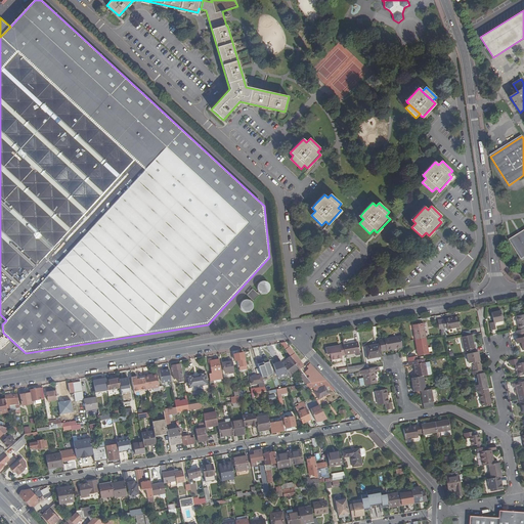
[(523,230),(510,239),(521,259),(523,257),(523,230)]
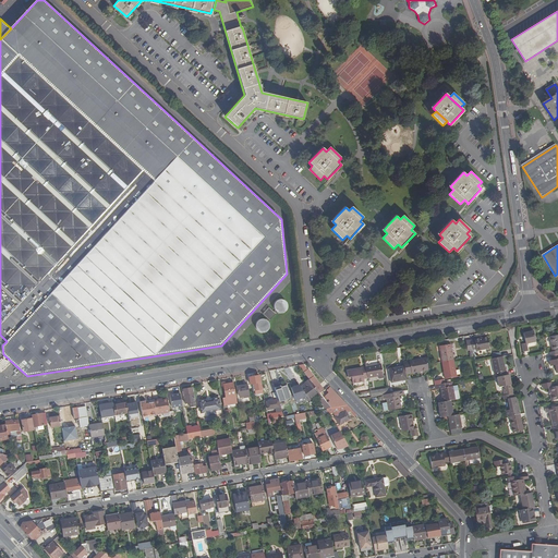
[(288,310),(288,307),(288,306),(288,305),(287,304),(287,303),(286,302),(284,301),(283,300),(281,300),(280,300),(279,300),(278,301),(276,302),(275,303),(275,304),(274,305),(274,307),(274,308),(275,310),(275,311),(276,312),(277,313),(278,314),(280,314),(281,314),(282,314),(283,313),(284,313),(286,312),(287,311),(288,310)]
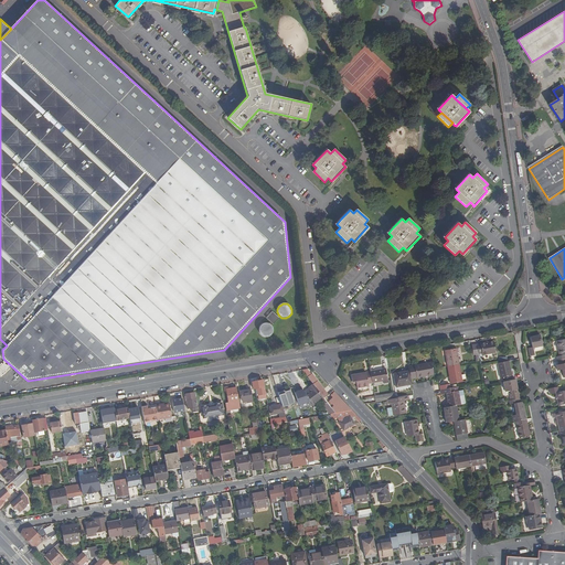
[(273,311),(266,318),(273,324),(279,318),(273,311)]
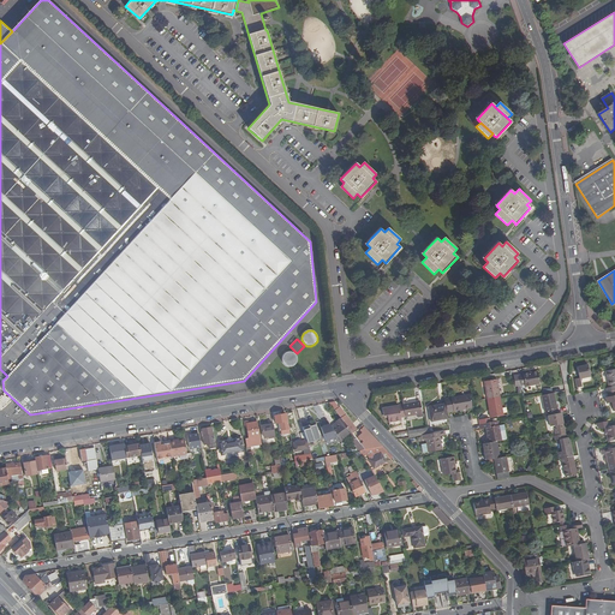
[(282,356),(282,358),(282,359),(282,360),(282,362),(282,363),(284,364),(285,365),(286,366),(287,366),(290,368),(292,368),(293,366),(294,366),(296,365),(297,364),(297,362),(297,360),(297,359),(297,358),(297,356),(296,354),(294,353),(293,353),(292,352),(291,352),(290,352),(287,352),(286,353),(285,353),(284,354),(282,356)]
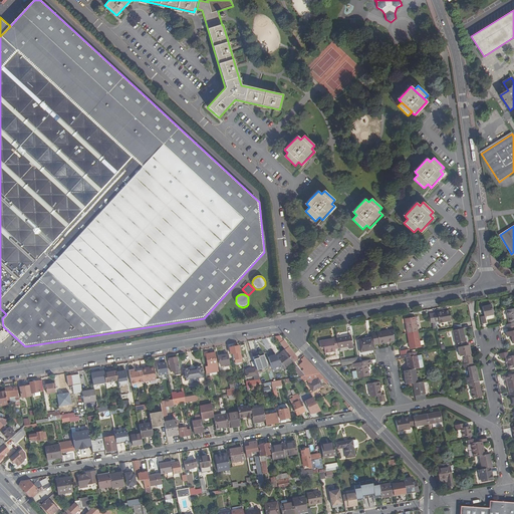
[(485,316),(481,317),(483,324),(487,323),(486,316),(494,315),(492,305),(483,307),(485,316)]
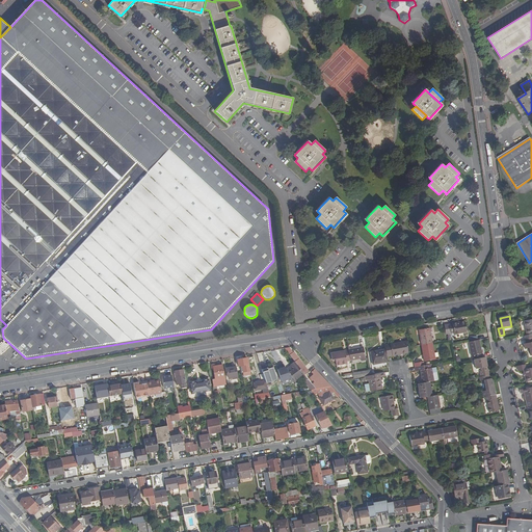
[(464,322),(449,324),(451,334),(454,334),(454,335),(467,333),(464,322)]
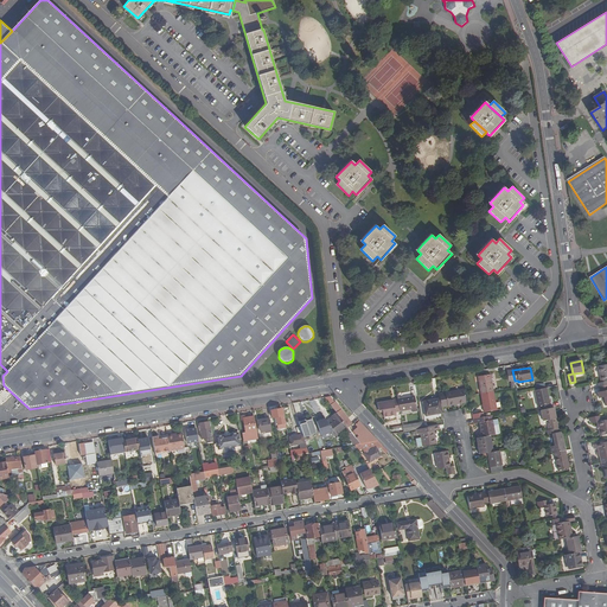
[(478,377),(481,394),(493,393),(491,375),(478,377)]
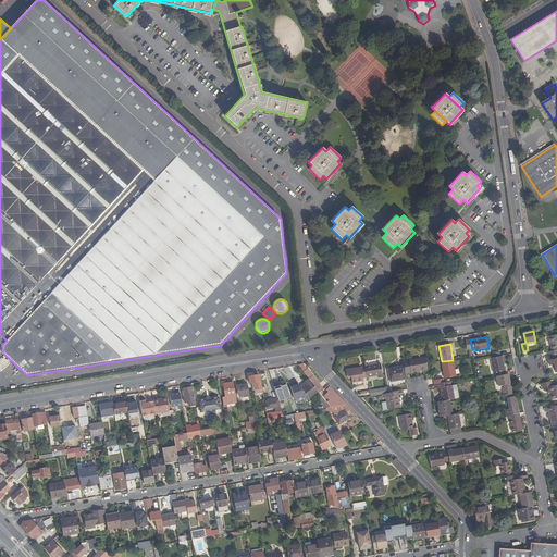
[(492,357),(491,358),(494,372),(496,372),(497,375),(506,374),(502,355),(499,356),(492,357)]
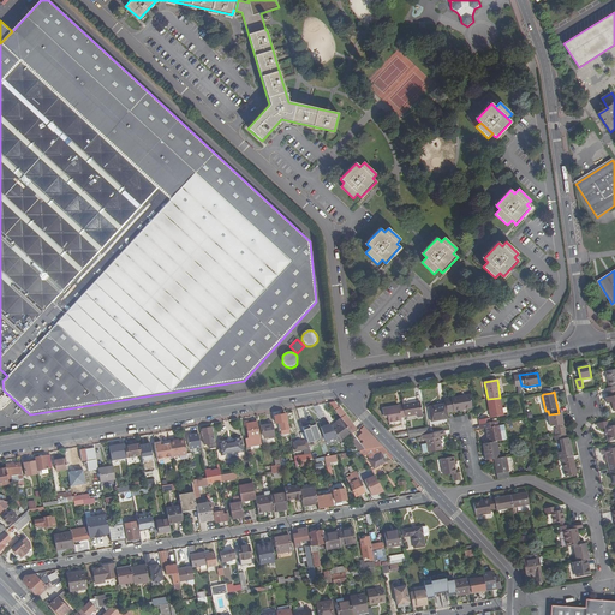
[(470,395),(445,400),(446,404),(447,412),(472,408),(470,395)]
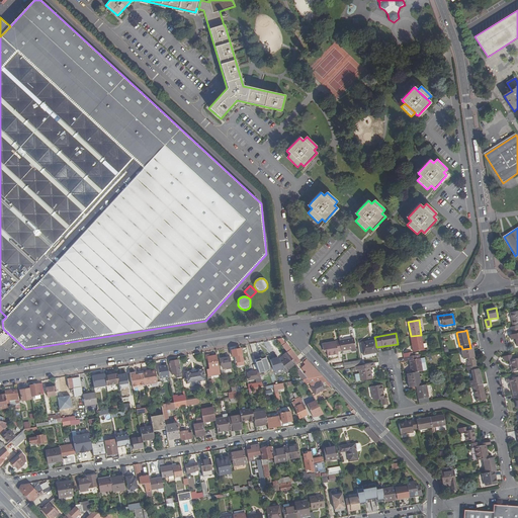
[(424,350),(421,335),(411,336),(413,352),(424,350)]
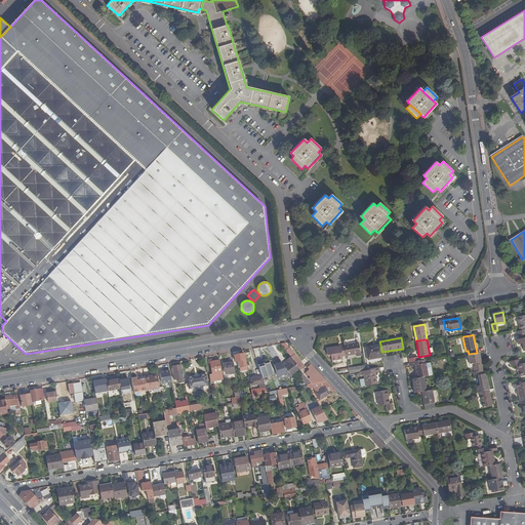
[(358,344),(344,346),(346,356),(357,354),(357,357),(361,356),(358,344)]
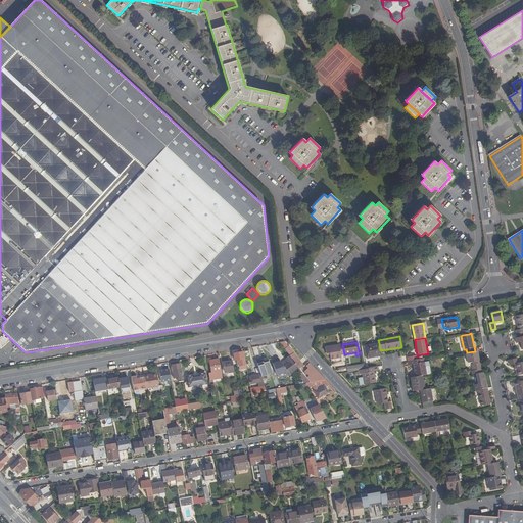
[(367,359),(381,357),(380,350),(379,343),(365,346),(367,359)]
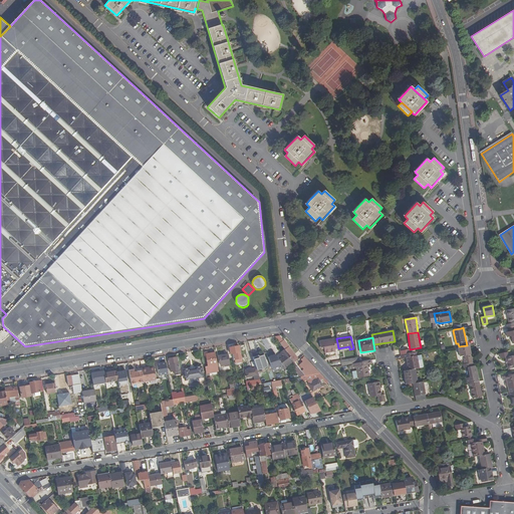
[(334,349),(338,348),(336,338),(319,341),(320,347),(324,347),(325,353),(335,351),(334,349)]
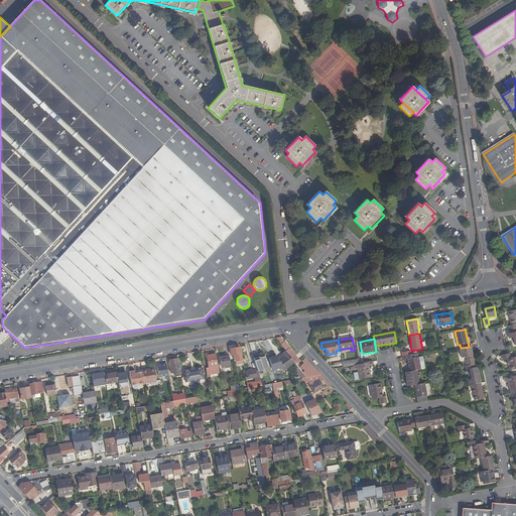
[(271,346),(270,345),(267,347),(274,358),(277,356),(276,354),(271,346)]
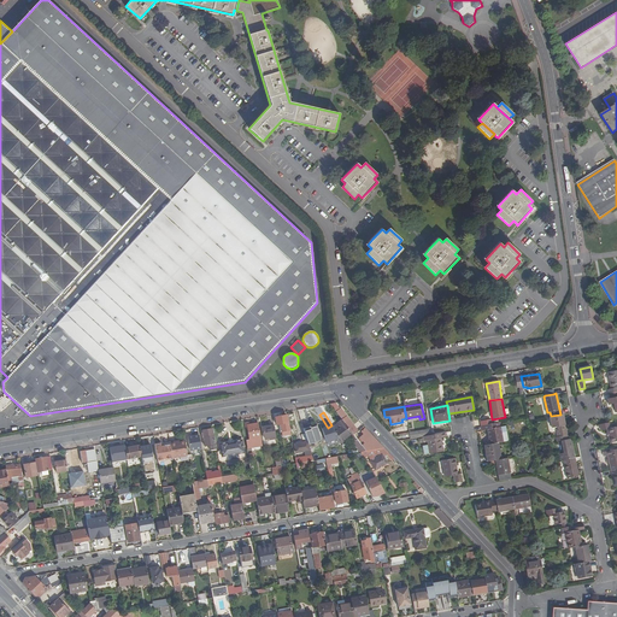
[(551,416),(550,416),(552,427),(558,425),(558,430),(557,432),(557,435),(566,434),(563,413),(560,415),(551,416)]
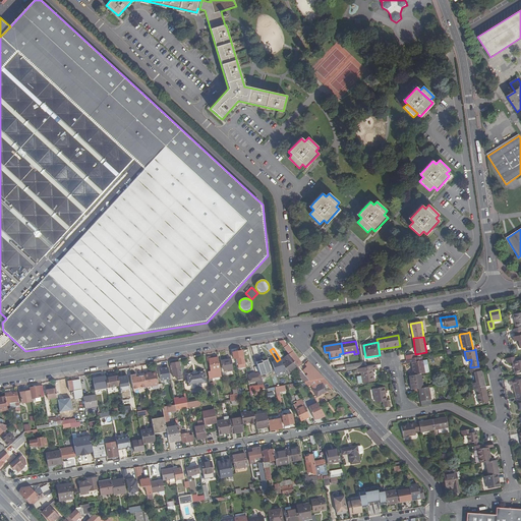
[(239,364),(245,363),(243,351),(232,353),(234,359),(238,358),(239,364)]
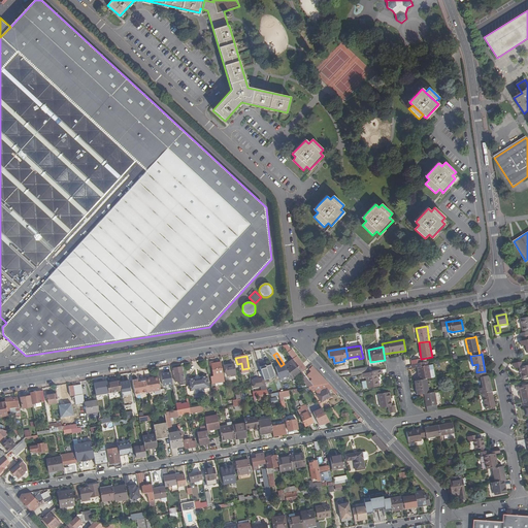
[(293,359),(300,369),(304,366),(297,357),(293,359)]
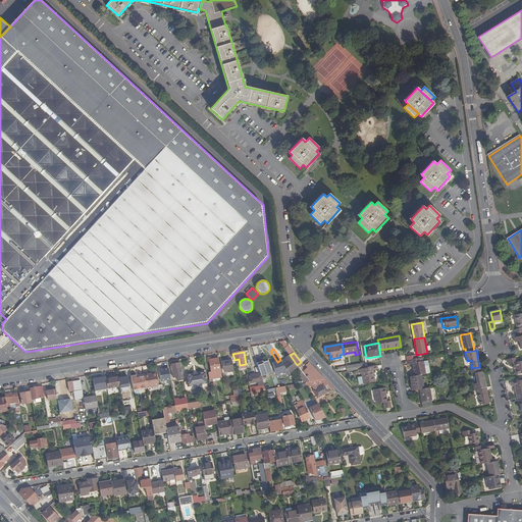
[(301,369),(297,365),(290,355),(285,358),(290,362),(283,366),(290,376),(293,374),(291,371),(295,368),(300,374),(303,372),(301,369)]
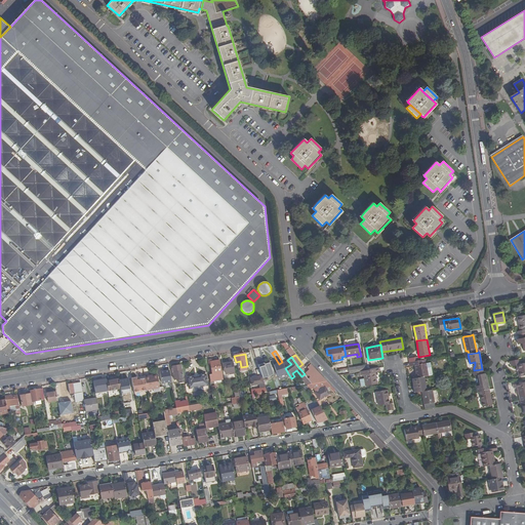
[(212,374),(209,375),(211,381),(224,379),(219,360),(210,362),(212,374)]
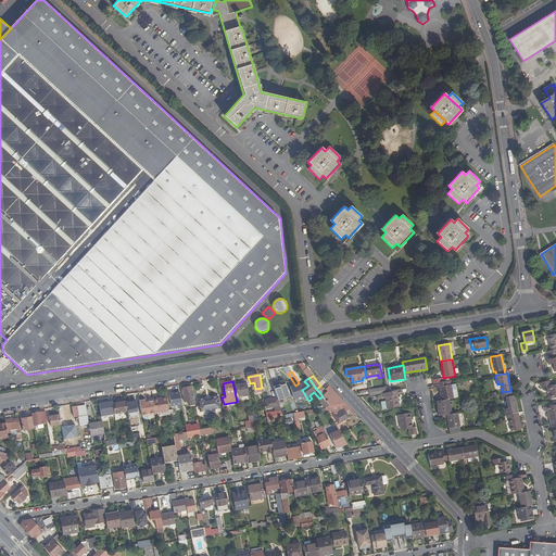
[(346,404),(325,381),(321,384),(327,391),(326,393),(323,391),(320,393),(323,396),(329,404),(331,406),(346,404)]
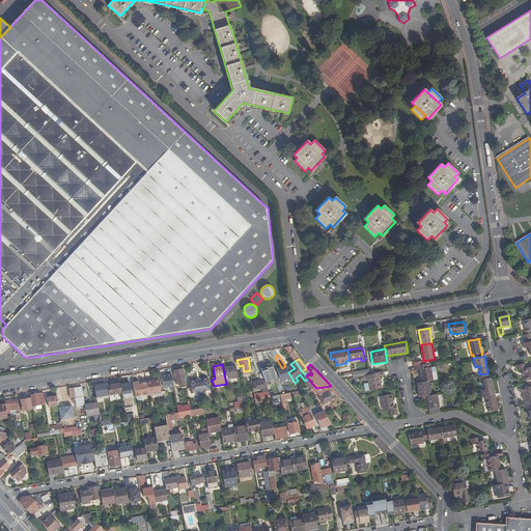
[(423,365),(414,367),(415,371),(420,370),(422,383),(428,382),(432,381),(431,373),(437,372),(436,367),(430,368),(429,364),(423,365)]
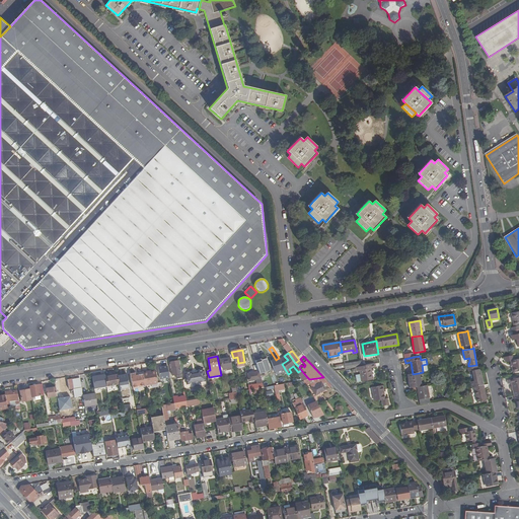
[(511,356),(505,357),(506,362),(511,361),(513,372),(518,370),(518,359),(514,361),(513,356),(511,356)]
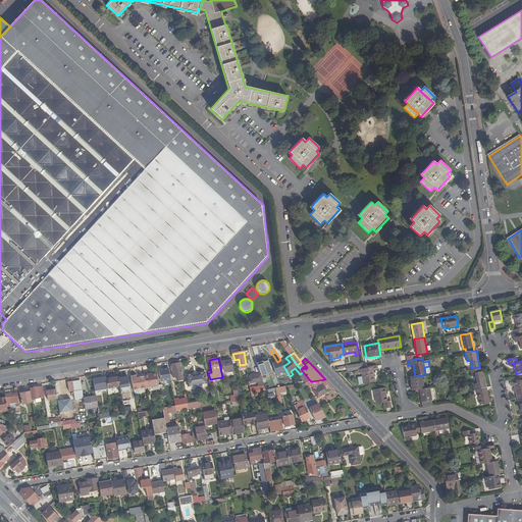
[(228,372),(233,371),(231,360),(222,362),(224,371),(228,371),(228,372)]
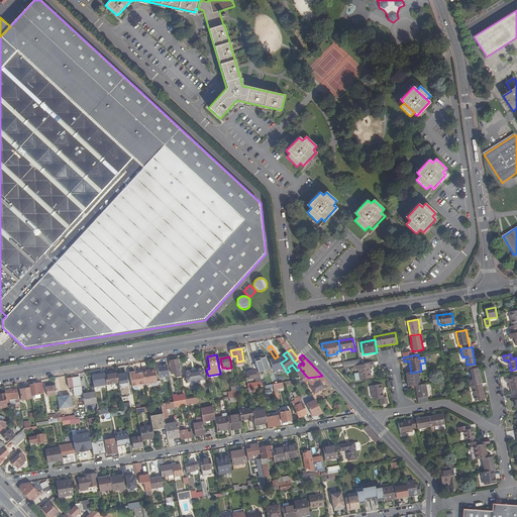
[(273,368),(270,358),(261,362),(264,371),(273,368)]
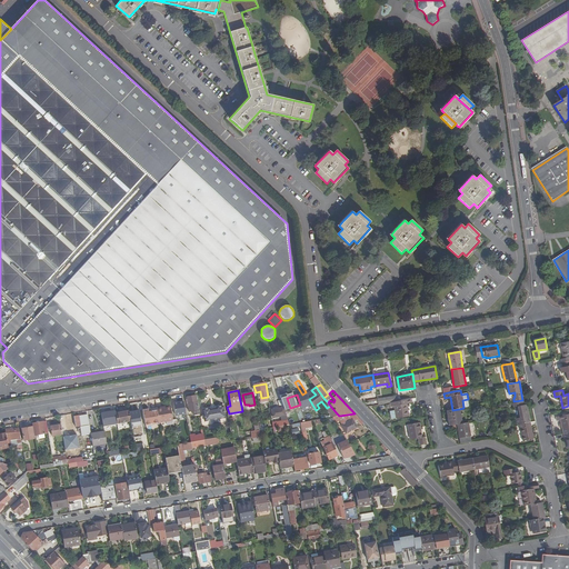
[(200,413),(199,409),(197,396),(187,398),(187,399),(186,399),(187,402),(188,402),(189,411),(193,411),(193,415),(200,413)]
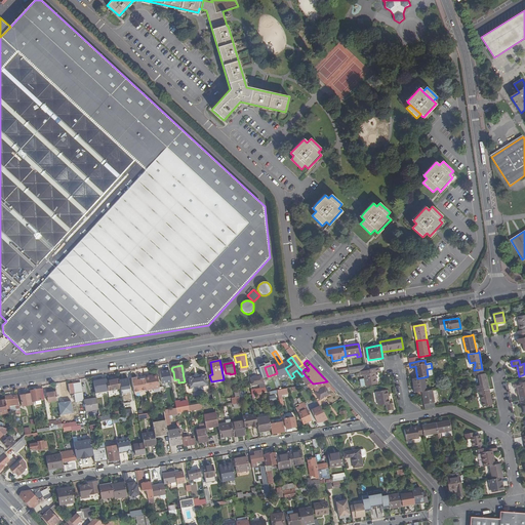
[(367,371),(360,372),(361,375),(363,375),(364,378),(360,379),(361,388),(377,385),(375,373),(379,372),(379,369),(367,371)]
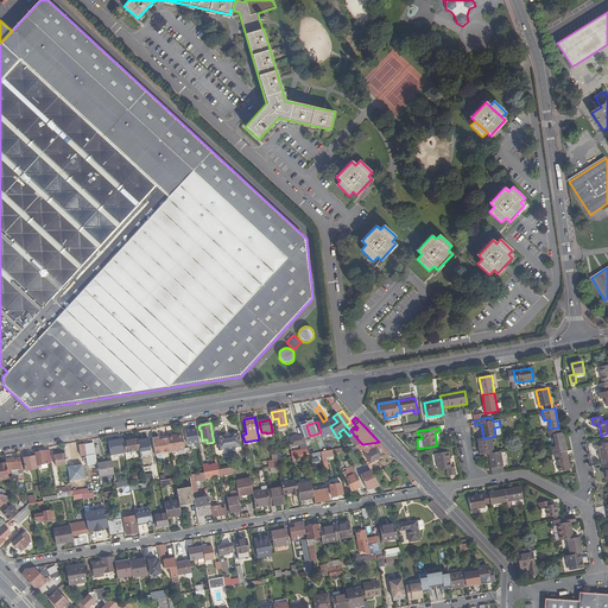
[(549,429),(548,430),(549,435),(553,434),(556,445),(551,447),(552,453),(555,453),(567,450),(562,431),(559,431),(558,428),(549,429)]
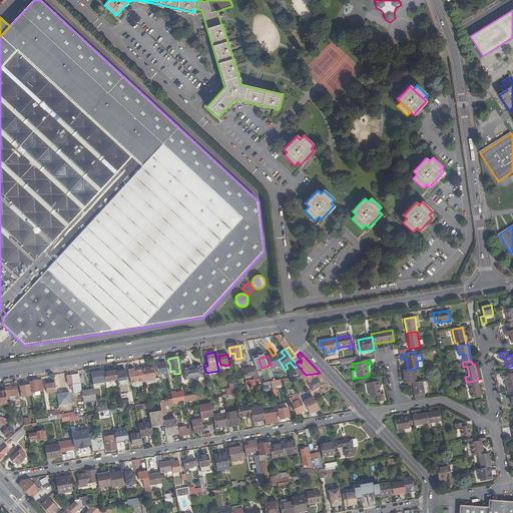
[(158,375),(167,373),(165,362),(156,364),(158,375)]
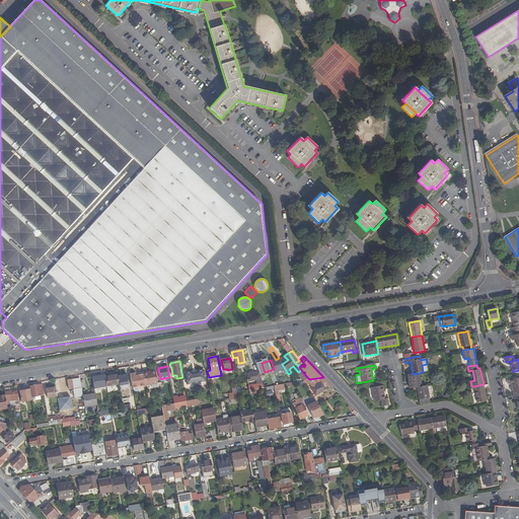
[(257,385),(248,387),(249,390),(262,388),(264,387),(257,366),(254,367),(255,373),(248,374),(249,381),(256,380),(257,385)]
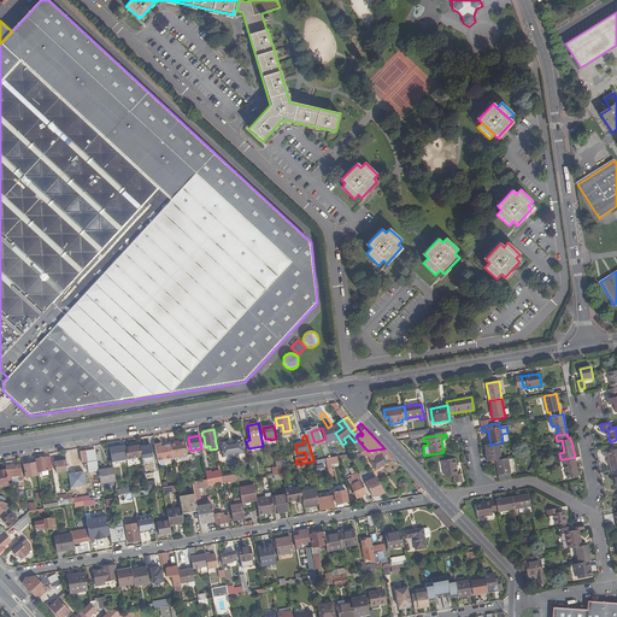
[(231,444),(234,454),(239,454),(245,453),(242,440),(235,441),(235,442),(231,444)]
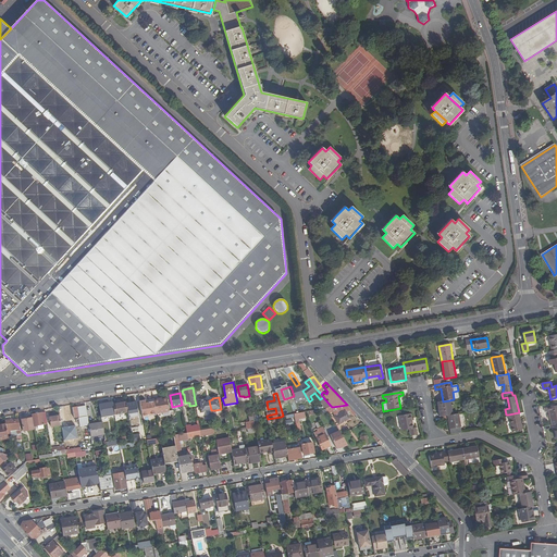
[(155,401),(157,413),(161,413),(170,411),(168,399),(160,400),(159,399),(155,400),(155,401)]
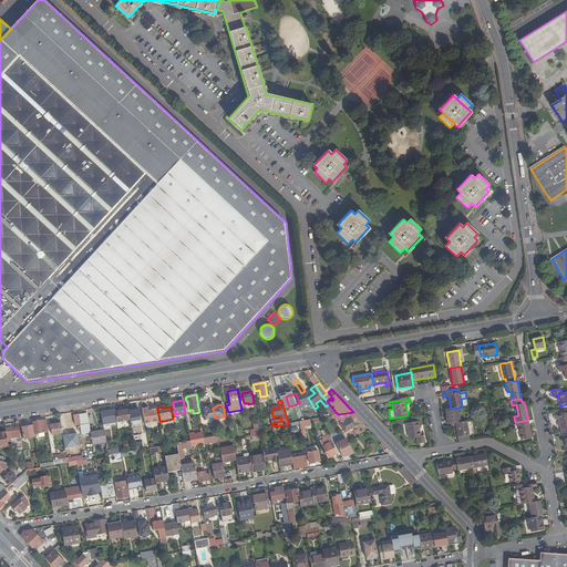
[(210,419),(215,418),(213,408),(209,408),(209,406),(202,408),(203,413),(204,420),(210,419)]
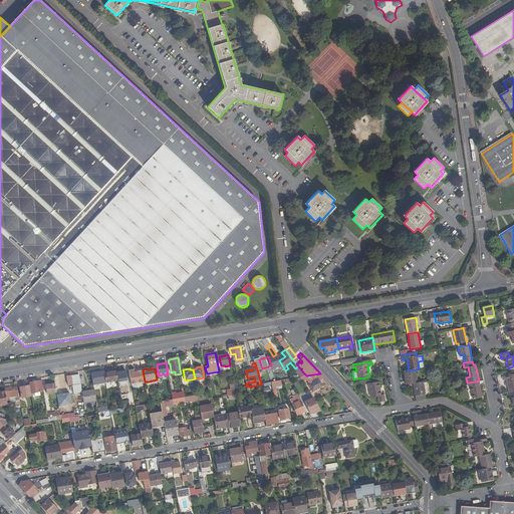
[(130,370),(132,383),(145,381),(143,370),(135,371),(135,369),(130,370)]
